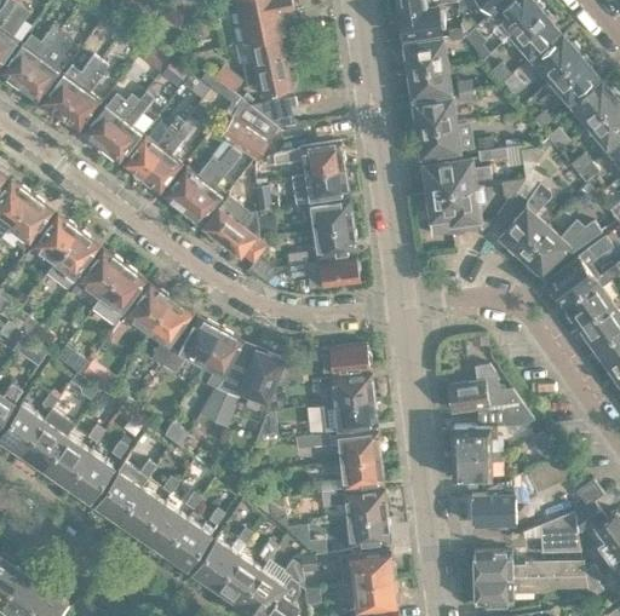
[(90,0),(84,0),(80,6),(99,19),(105,11),(102,9),(90,0)]
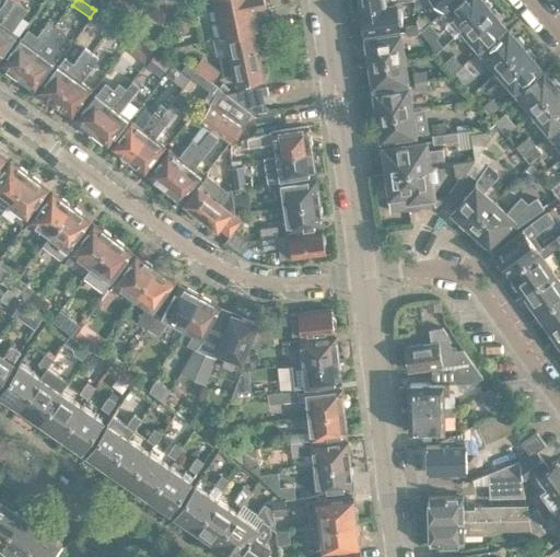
[(211,0),(213,9),(211,9),(211,11),(213,10),(217,21),(213,22),(214,23),(217,23),(220,38),(225,37),(229,56),(220,57),(224,79),(233,77),(235,88),(264,81),(254,37),(270,34),(265,9),(267,8),(266,6),(266,3),(264,3),(263,0),(211,0)]
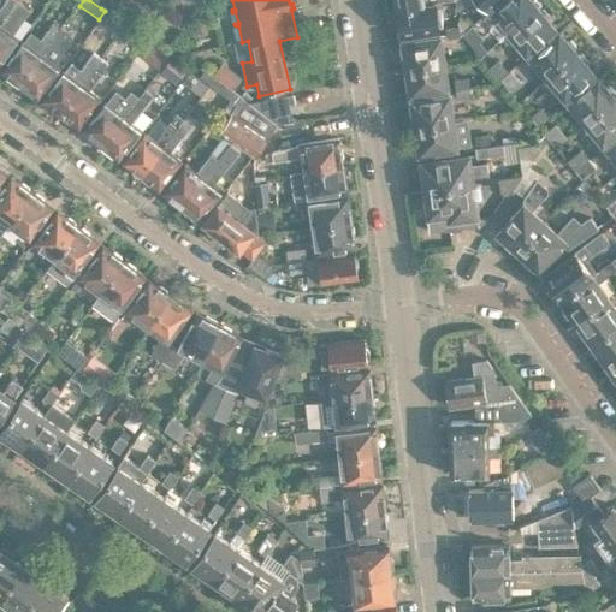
[(394,0),(396,12),(434,6),(434,5),(454,1),(455,0),(394,0)]
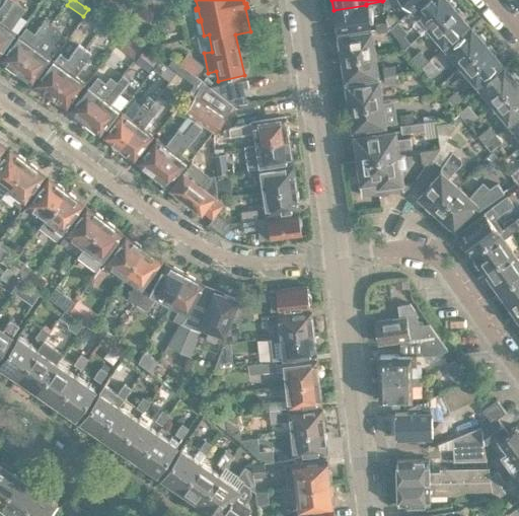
[(401,0),(410,9),(419,0),(401,0)]
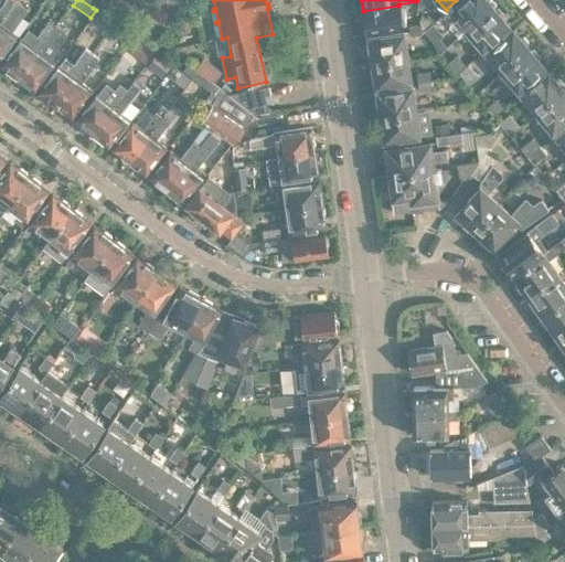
[(464,0),(449,13),(466,32),(492,9),(491,8),(491,3),(488,0),(464,0)]
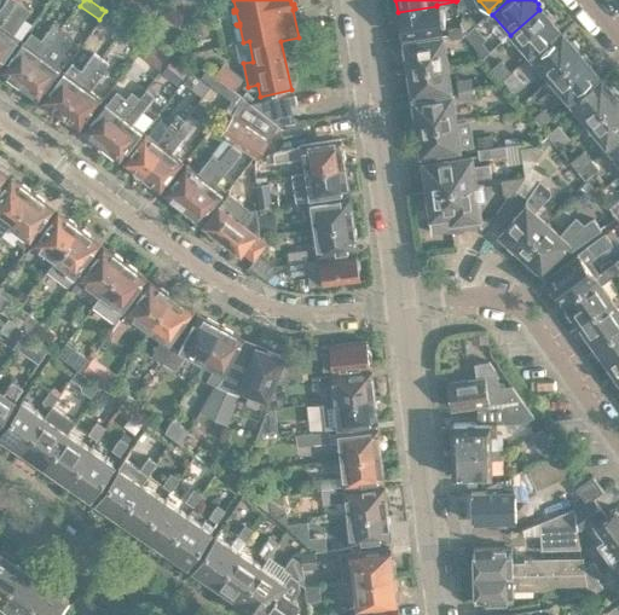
[(0,25),(12,9),(5,3),(0,9),(0,25)]
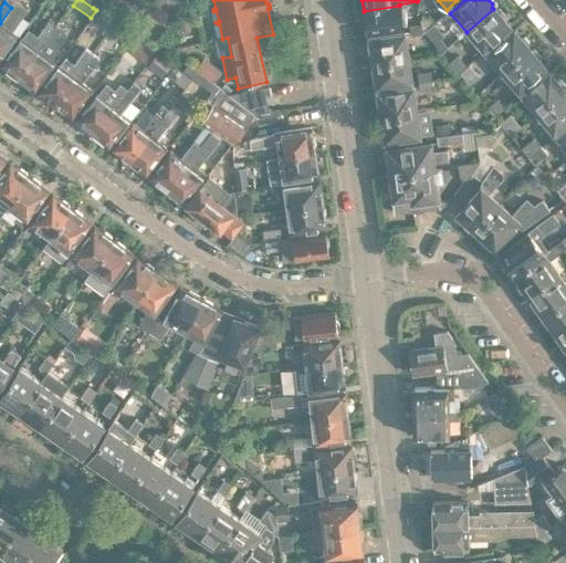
[(399,6),(364,11),(367,35),(402,30),(399,6)]
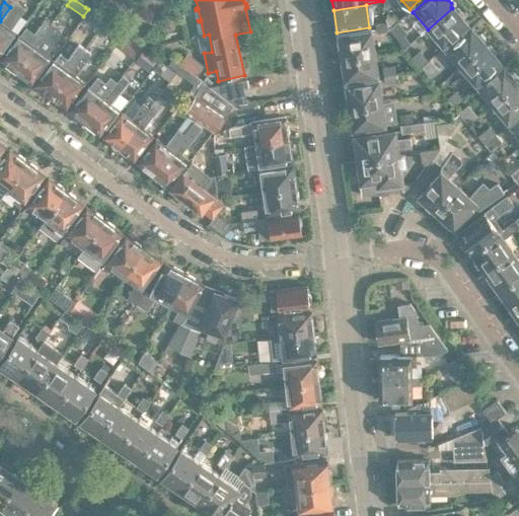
[(0,54),(14,34),(10,31),(22,15),(10,7),(0,21),(0,54)]
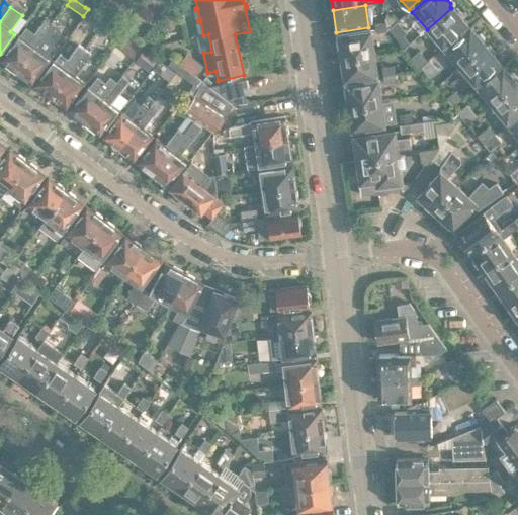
[(451,8),(427,29),(441,47),(466,25),(459,17),(460,14),(456,9),(452,9),(451,8)]
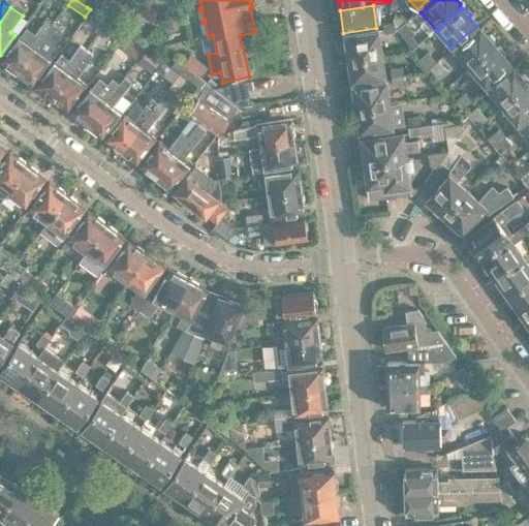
[(88,19),(102,29),(106,23),(93,12),(88,19)]
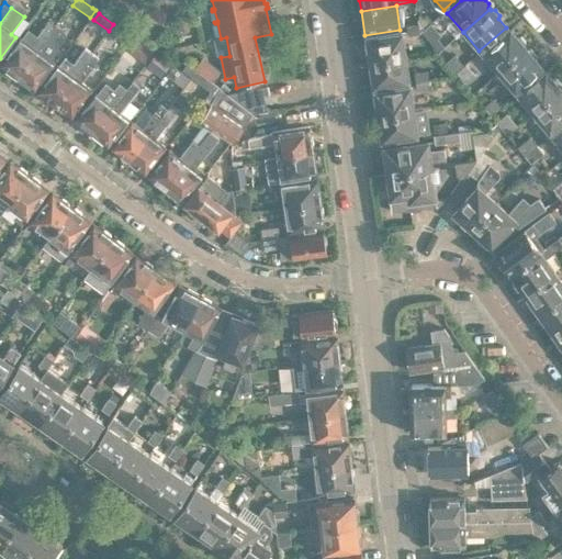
[(9,71),(9,75),(17,80),(54,29),(47,23),(36,38),(27,33),(21,42),(19,40),(0,66),(9,71)]
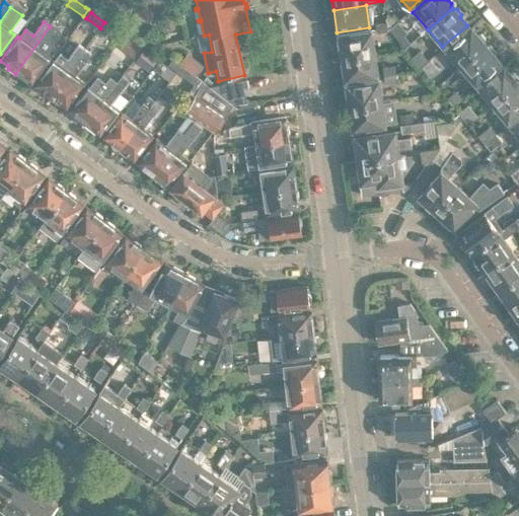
[(100,30),(118,43),(123,35),(105,23),(100,30)]
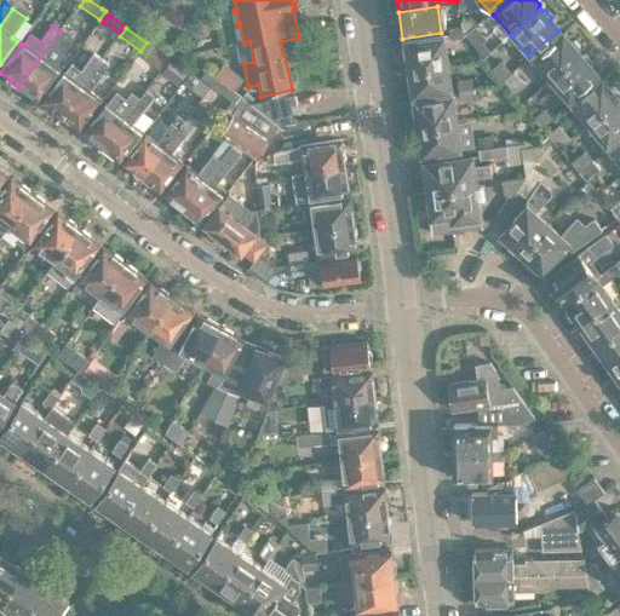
[(463,38),(474,50),(484,40),(474,28),(463,38)]
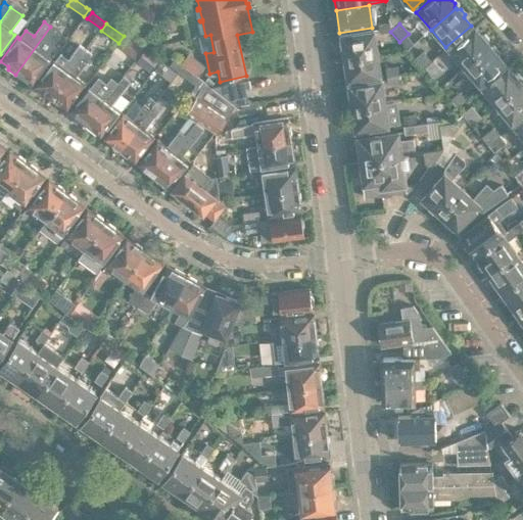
[(390,32),(389,25),(377,27),(378,33),(390,32)]
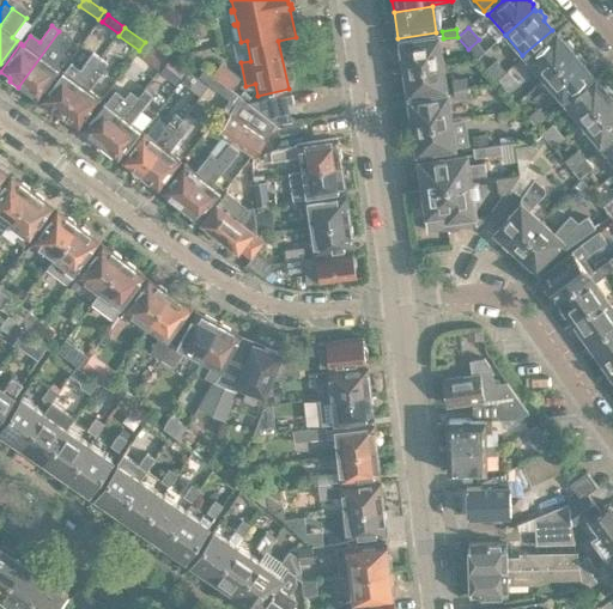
[(59,31),(18,87),(25,92),(29,92),(37,98),(58,71),(56,69),(61,58),(72,41),(59,31)]
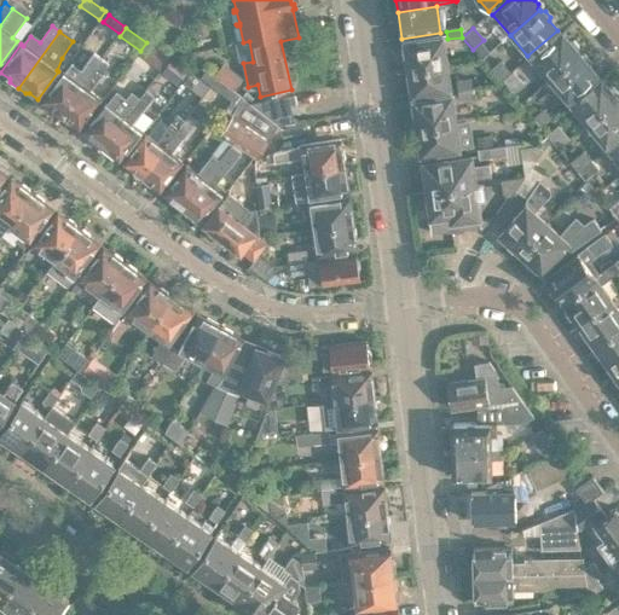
[(531,61),(549,81),(578,56),(578,54),(578,50),(572,44),(568,44),(561,35),(531,61)]
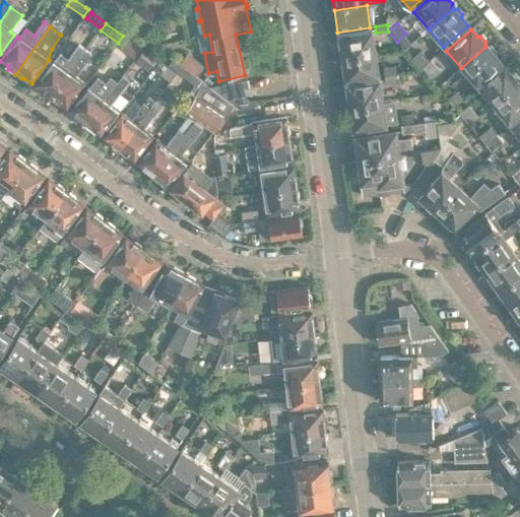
[(340,60),(374,54),(371,31),(338,37),(339,46),(338,46),(340,60)]
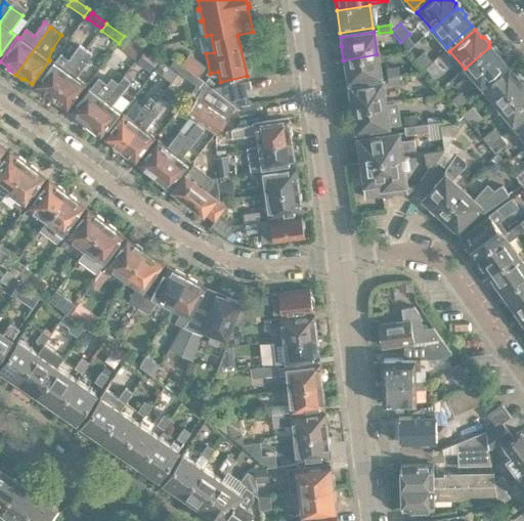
[(142,50),(126,38),(121,45),(137,57),(142,50)]
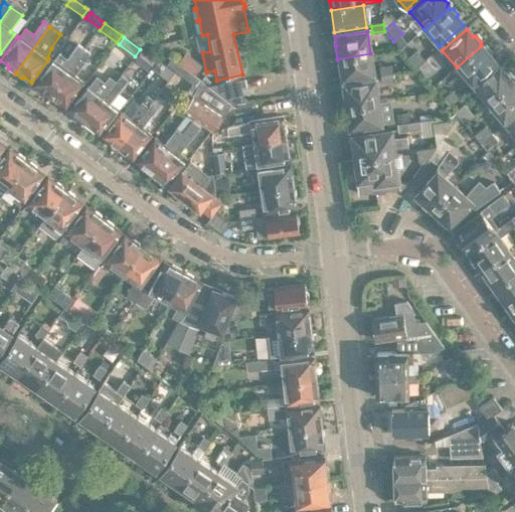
[(42,94),(49,99),(83,51),(75,45),(64,58),(57,53),(35,84),(42,91),(42,94)]
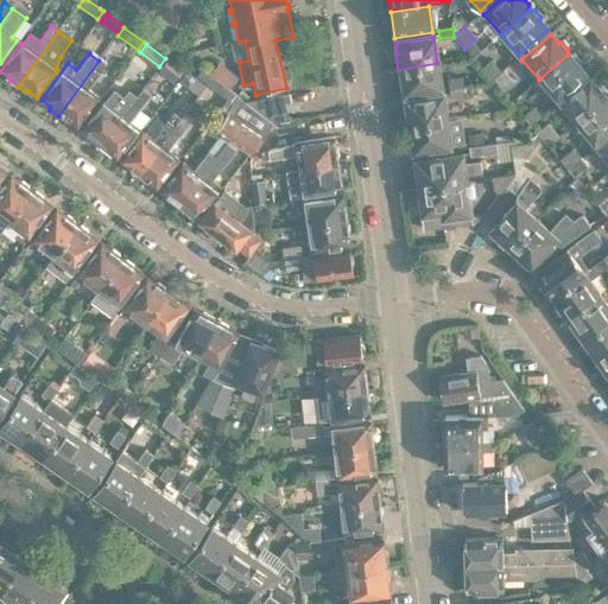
[(568,55),(539,80),(556,100),(586,75),(578,67),(580,63),(574,56),(570,56),(568,55)]
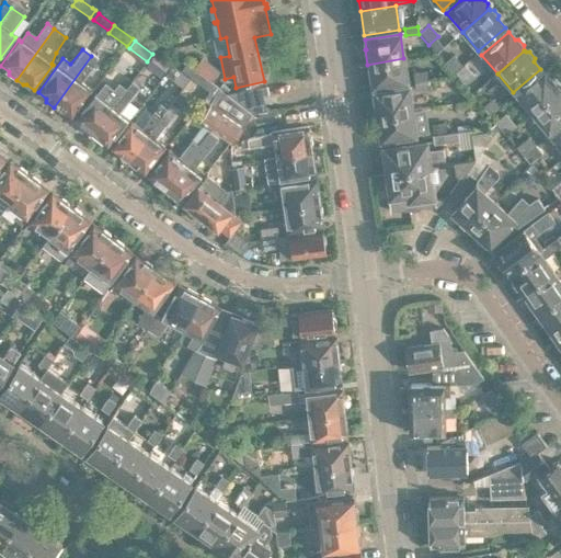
[(157,52),(146,65),(163,79),(174,65),(157,52)]
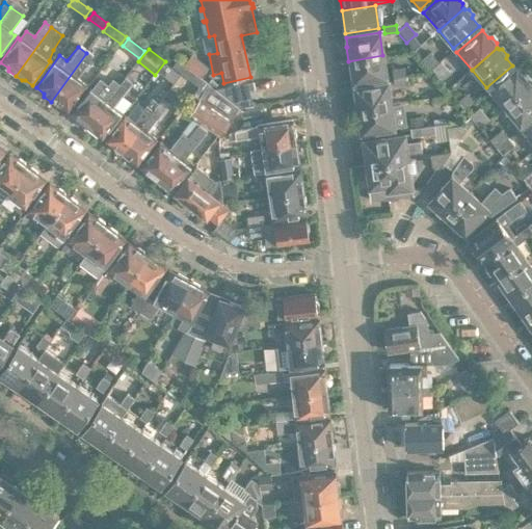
[(57,106),(60,106),(69,111),(86,87),(76,80),(92,57),(86,53),(51,102),(57,106)]
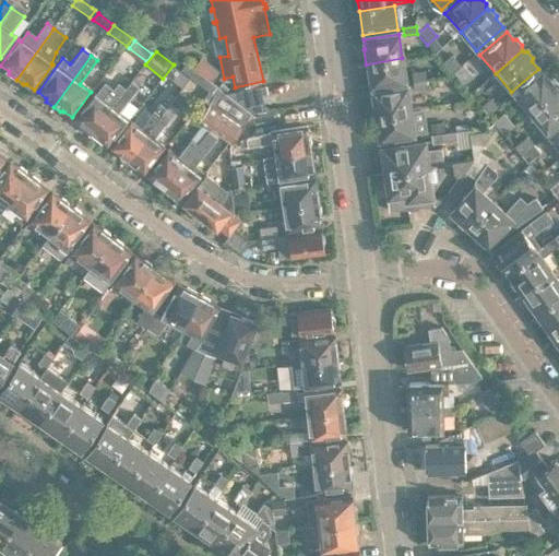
[(451,57),(442,63),(452,74),(453,73),(460,68),(451,57)]
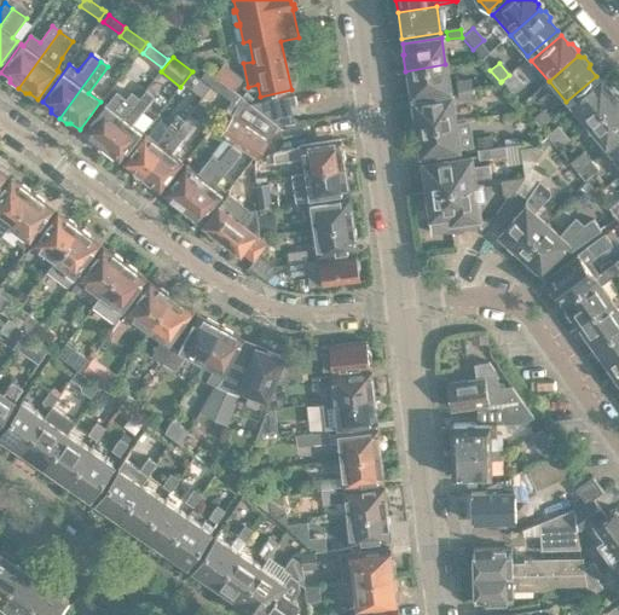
[(450,92),(445,64),(405,71),(408,87),(409,87),(411,98),(450,92)]
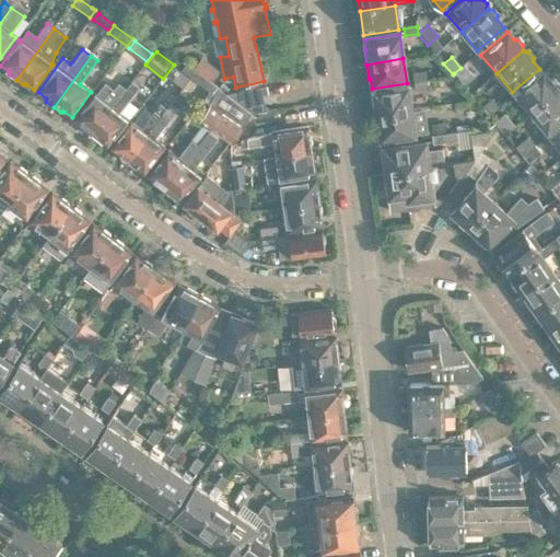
[(216,83),(222,73),(203,59),(196,69),(216,83)]
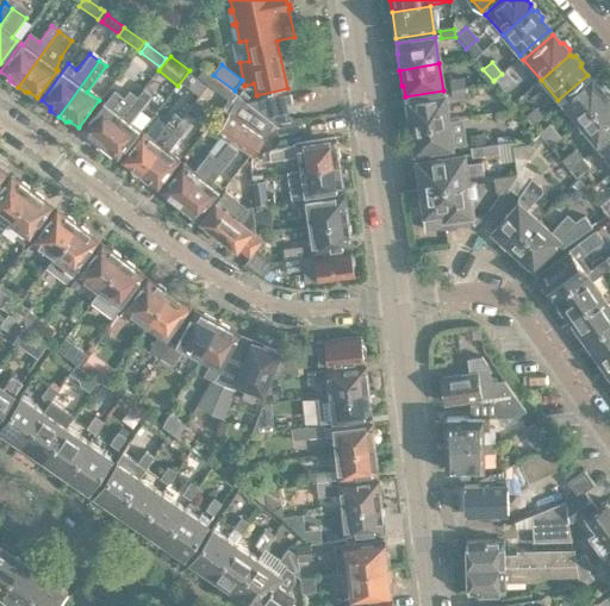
[(190,70),(181,82),(200,95),(209,85),(190,70)]
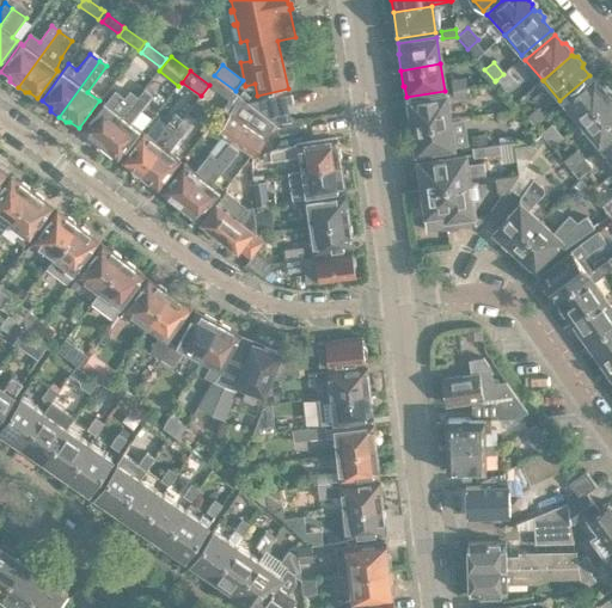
[(230,99),(234,91),(207,72),(202,79),(230,99)]
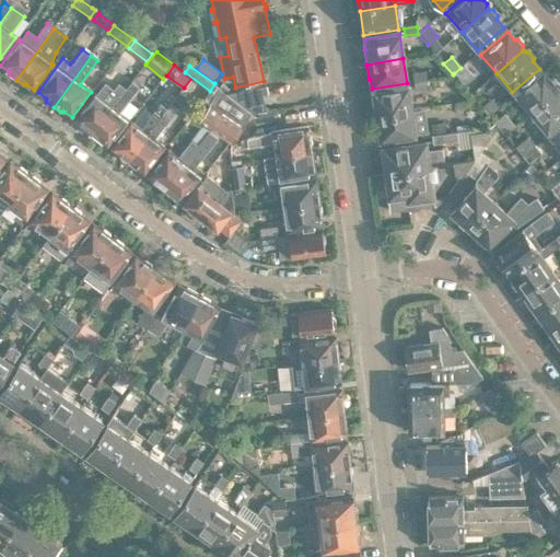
[(473,76),(464,66),(456,72),(464,83),(473,76)]
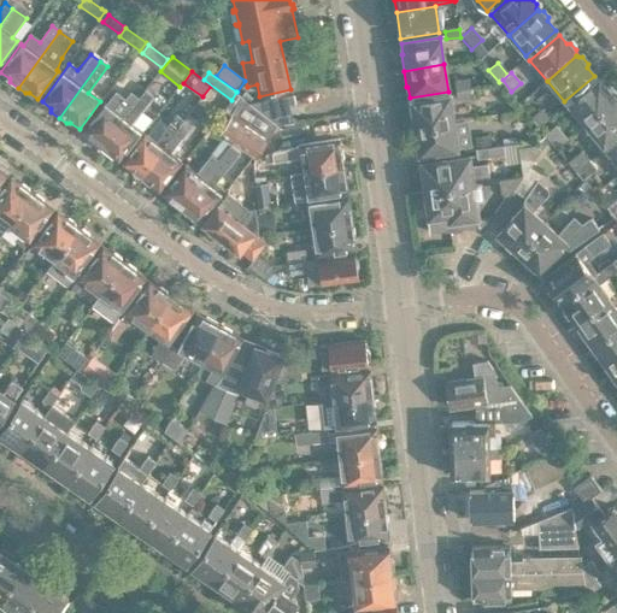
[(466,81),(453,83),(454,93),(469,90),(466,81)]
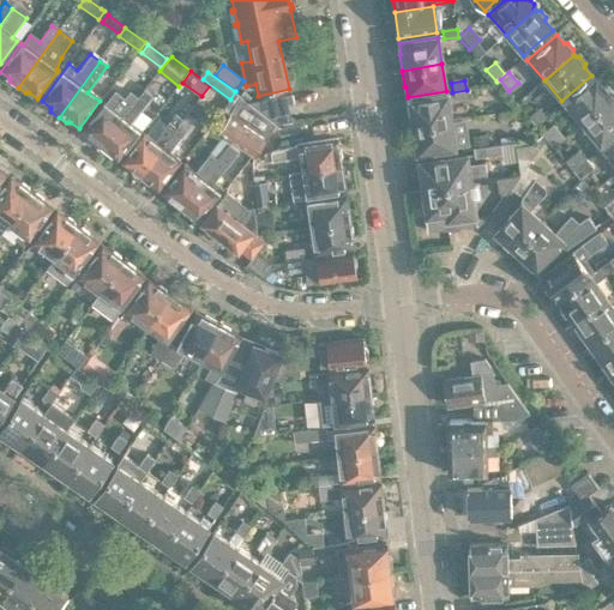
[(595,80),(565,104),(583,125),(613,101),(611,98),(612,95),(606,88),(602,88),(595,80)]
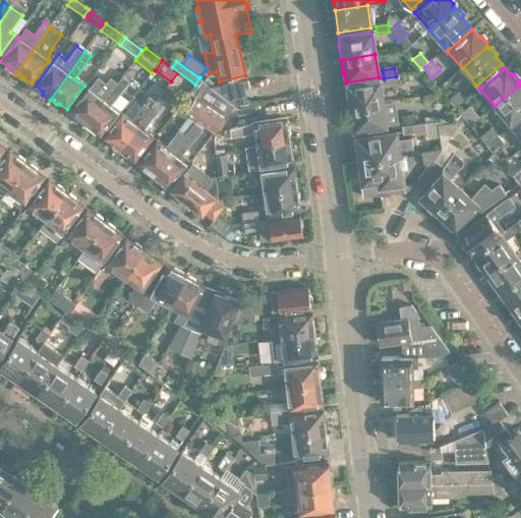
[(397,84),(396,76),(384,78),(385,87),(397,84)]
